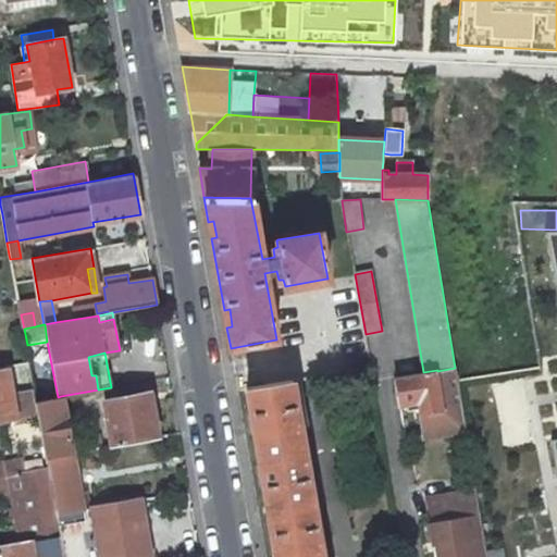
[(33,390),(12,393),(7,367),(0,368),(0,422),(36,416),(34,401),(35,400),(33,390)]
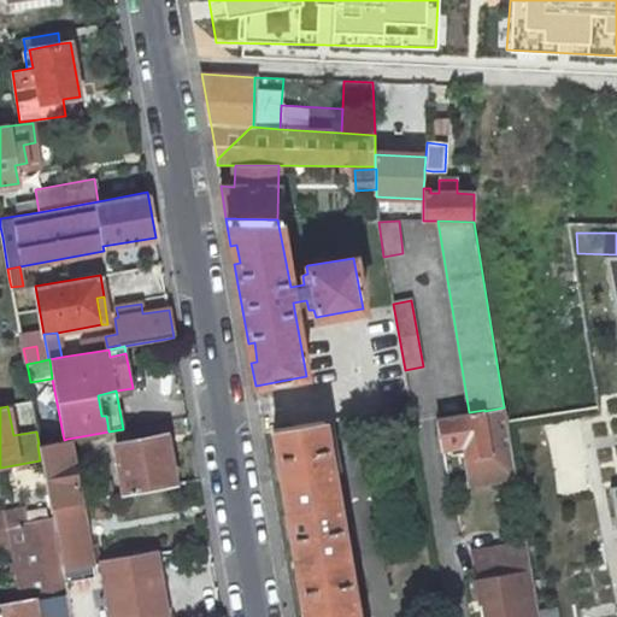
[(485,410),(469,412),(436,418),(442,448),(450,447),(463,445),(465,453),(470,485),(516,477),(504,407),(485,411),(485,410)]
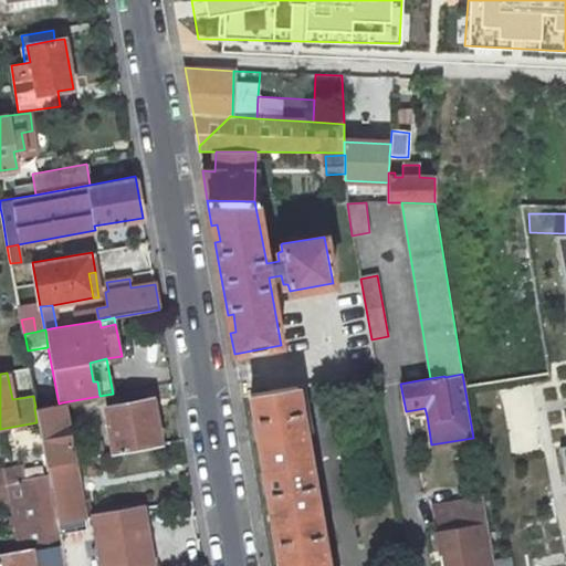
[(324,565),(324,558),(326,557),(310,462),(307,463),(302,436),(305,435),(297,386),(251,395),(255,420),(258,419),(261,440),(259,441),(264,472),(266,472),(271,493),(268,494),(276,542),(279,542),(282,563),(280,564),(280,565),(324,565)]
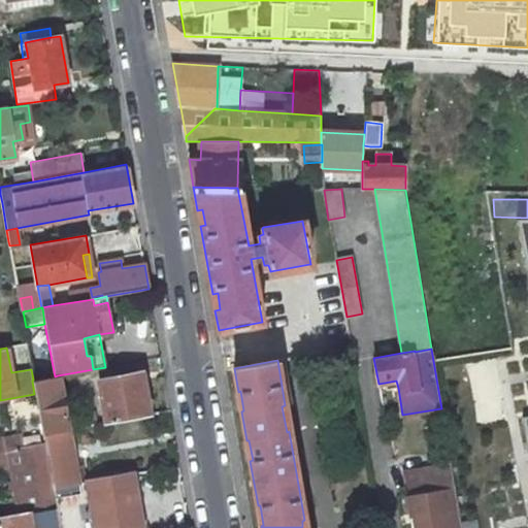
[(150,416),(141,371),(98,380),(106,423),(150,416)]
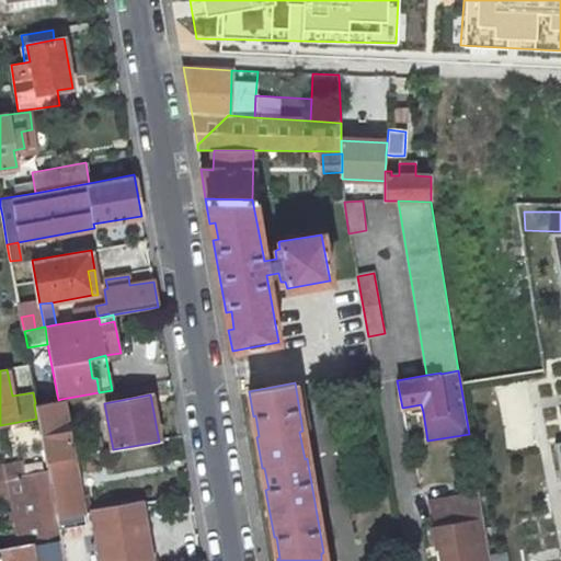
[(46,460),(72,456),(61,399),(58,400),(35,403),(34,404),(36,419),(44,460),(46,460)]
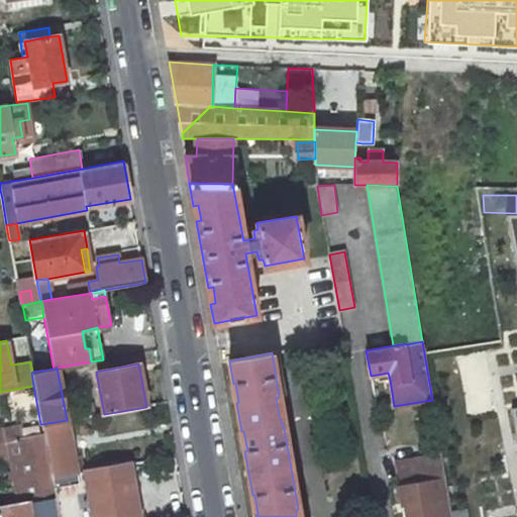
[(390,380),(388,373),(377,375),(378,382),(390,380)]
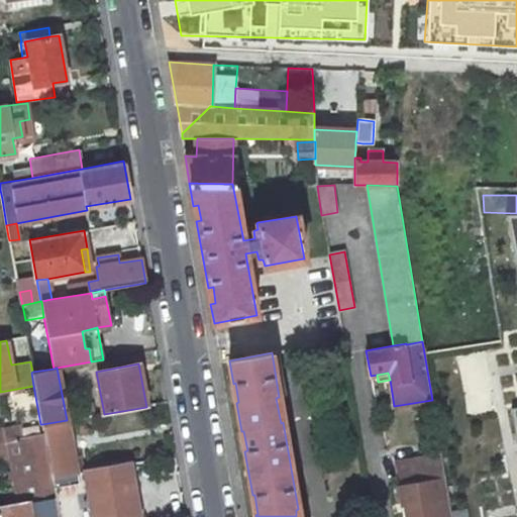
[(236,403),(238,402),(235,383),(233,384),(229,384),(232,403),(236,403)]
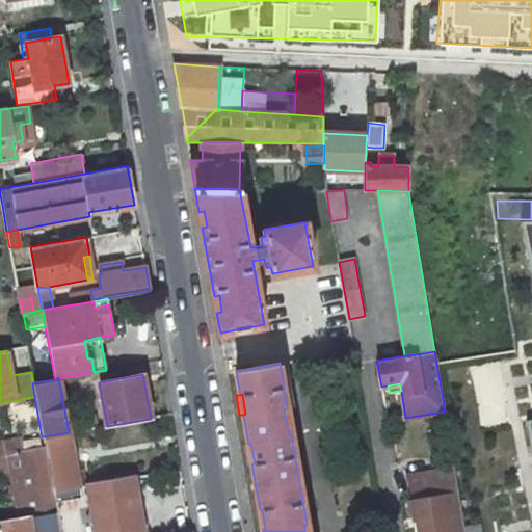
[(97,428),(96,418),(76,421),(78,431),(97,428)]
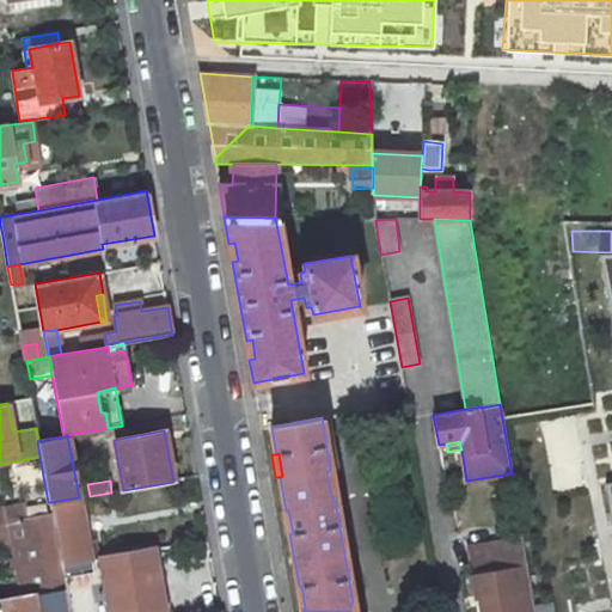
[(91,560),(90,555),(86,538),(79,497),(50,502),(62,575),(81,573),(80,562),(89,560),(91,560)]
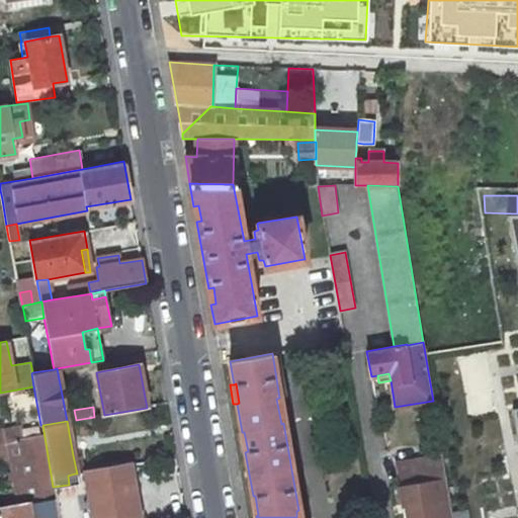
[(18,504),(53,497),(41,436),(19,440),(16,427),(0,429),(0,460),(10,459),(18,504)]
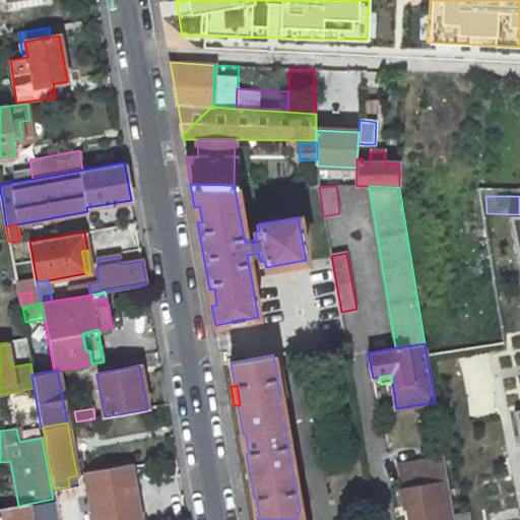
[(243,434),(239,435),(242,454),(246,454),(249,453),(245,434),(243,434)]
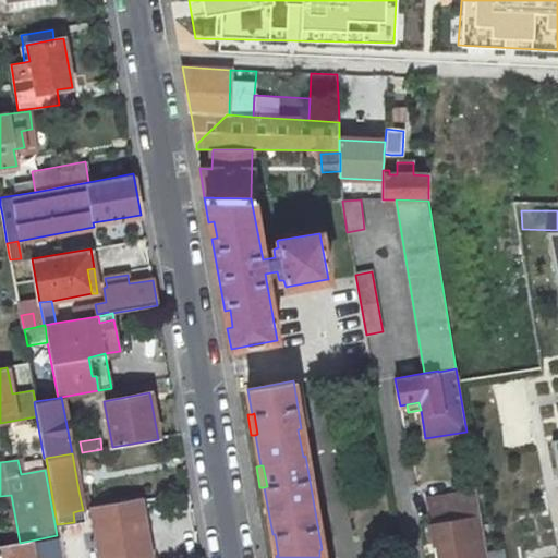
[(550,507),(557,506),(557,484),(548,485),(550,507)]
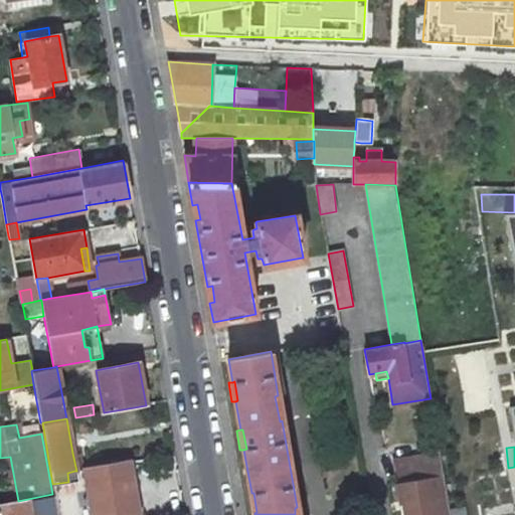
[(75,467),(82,465),(80,452),(72,453),(75,467)]
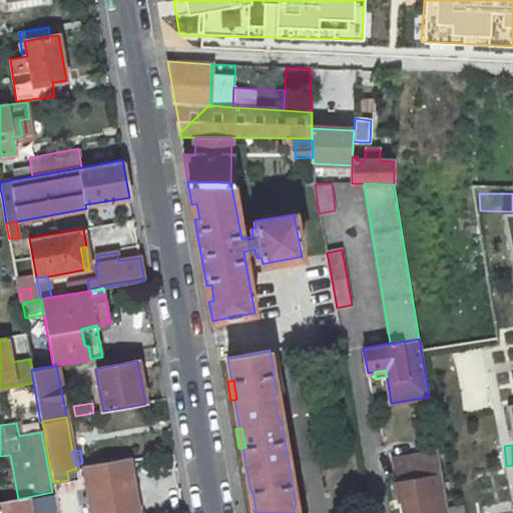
[(397,481),(442,474),(438,453),(393,460),(397,481)]
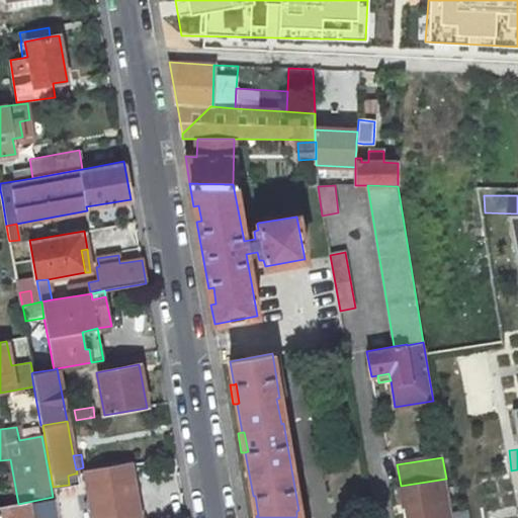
[(140,517),(131,463),(86,471),(93,517),(140,517)]
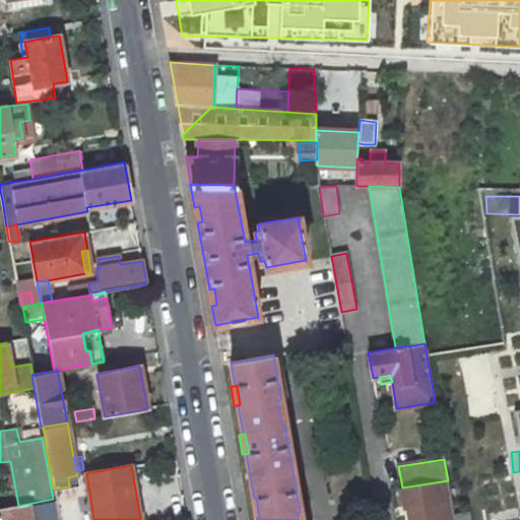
[(69,486),(77,485),(75,475),(68,477),(69,486)]
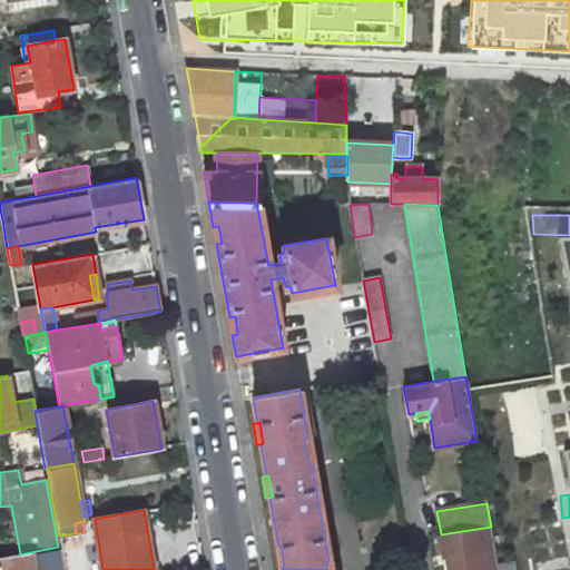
[(497,569),(491,527),(441,534),(444,556),(449,554),(451,569),(497,569)]
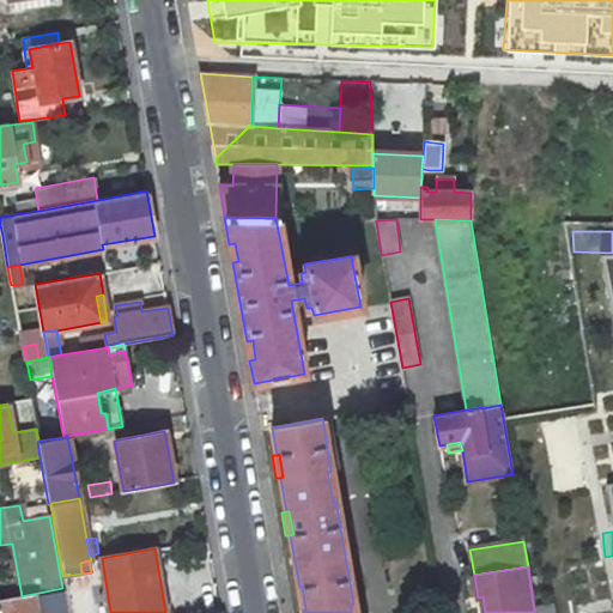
[(299,587),(295,588),(298,611),(303,611),(305,610),(302,587),(299,587)]
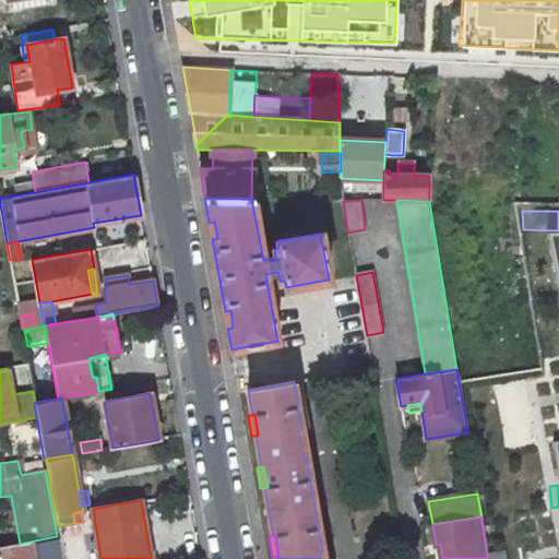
[(62,558),(59,536),(57,536),(20,544),(0,546),(0,557),(10,556),(11,558),(62,558)]
